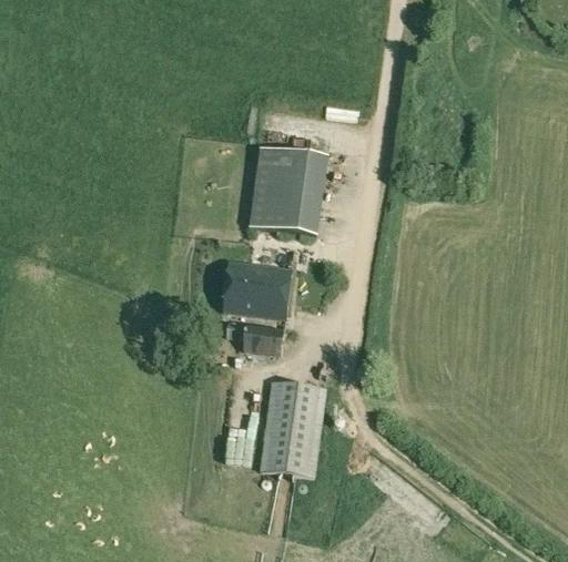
[(250,226),(316,234),(327,154),(261,146),(250,226)]
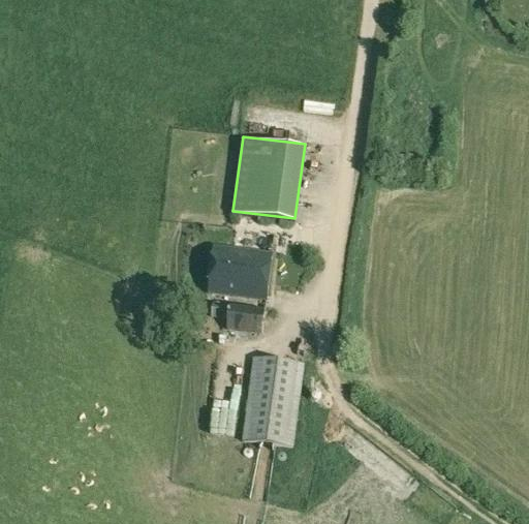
[(267,297),(272,251),(215,243),(209,288),(267,297)]
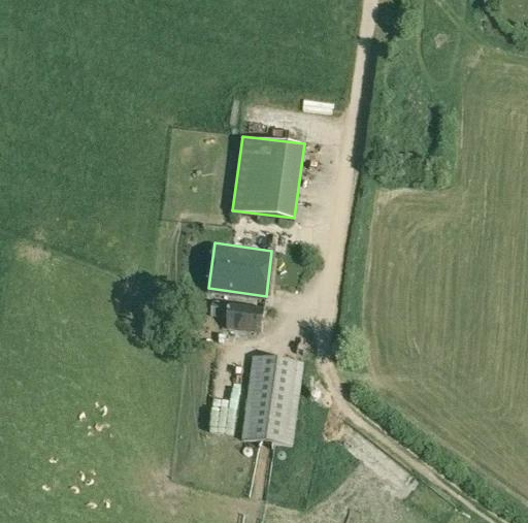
[(228,314),(230,300),(211,297),(210,313),(228,314)]
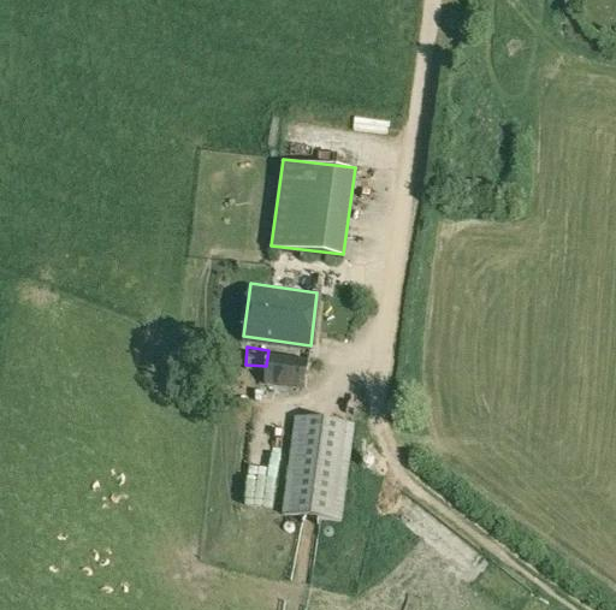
[(308,355),(268,350),(266,366),(265,375),(303,380),(308,355)]
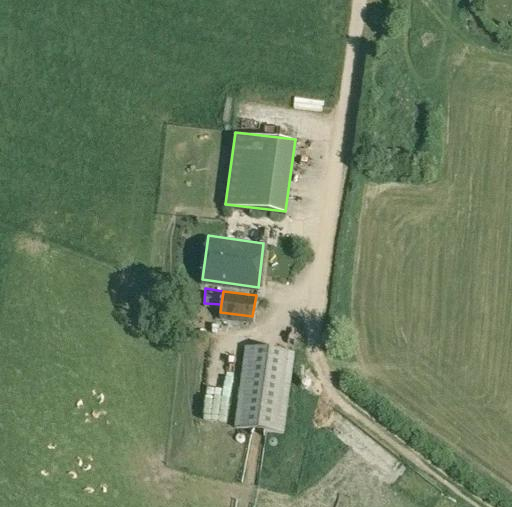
[(293,350),(245,343),(234,424),(282,430),(293,350)]
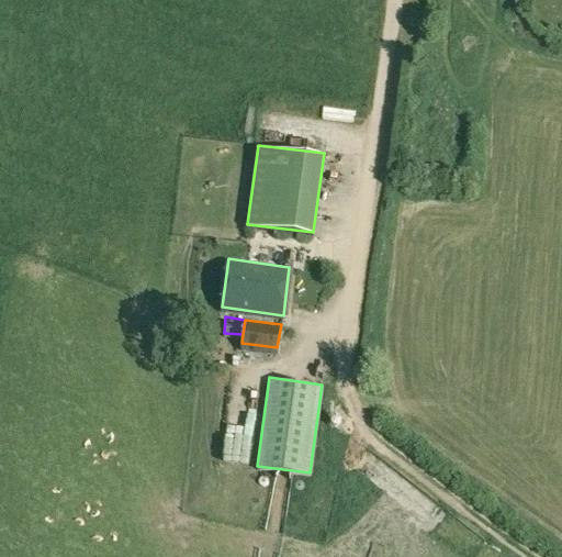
[(245,389),(239,412),(260,416),(266,393),(245,389)]
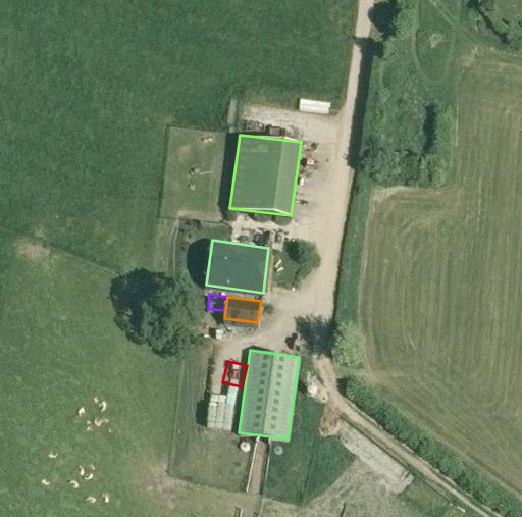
[(365,516),(369,509),(356,505),(352,516),(365,516)]
